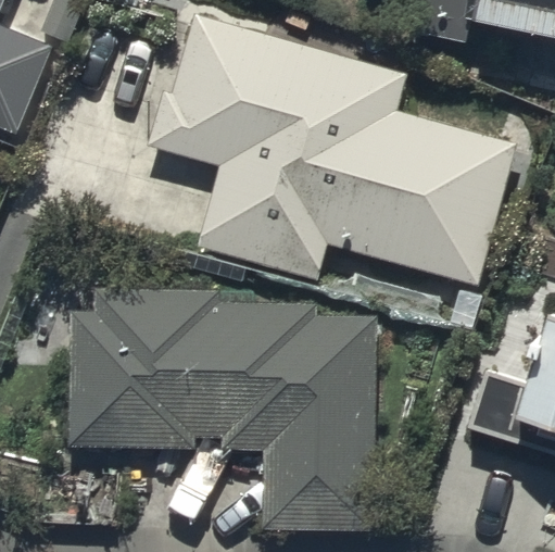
[(0,115),(16,123),(52,34),(0,12),(0,0),(0,115)]
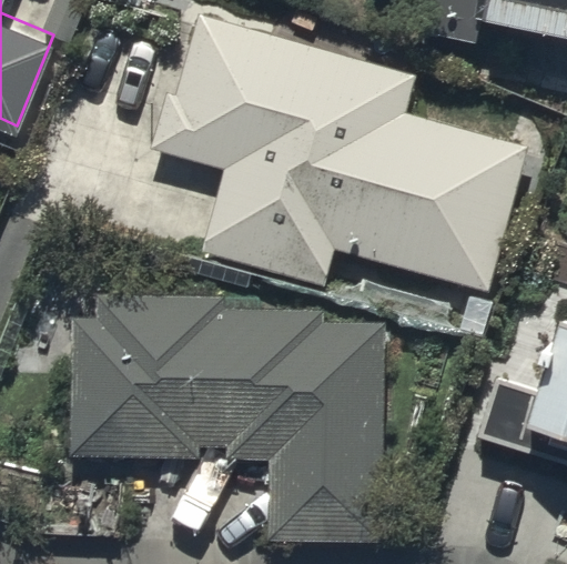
[(428,0),(422,33),(477,46),(483,23),(566,41),(566,0),(428,0)]
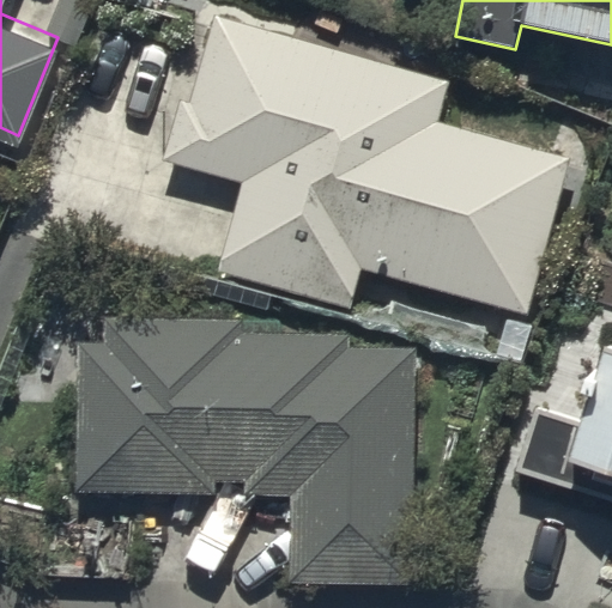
[(450,79),(213,11),(186,104),(180,103),(162,160),(241,183),(216,271),(350,310),(362,267),(523,314),(569,159),(438,122),(450,79)]
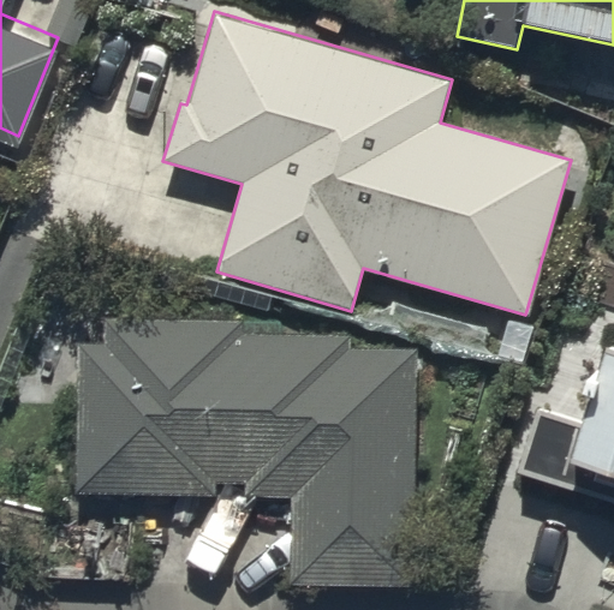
[(254,320),(106,321),(106,342),(77,342),(78,496),(216,495),(215,480),(245,480),(245,496),(291,496),(292,582),(418,582),(417,346),(352,346),(352,333),(254,333),(254,320)]
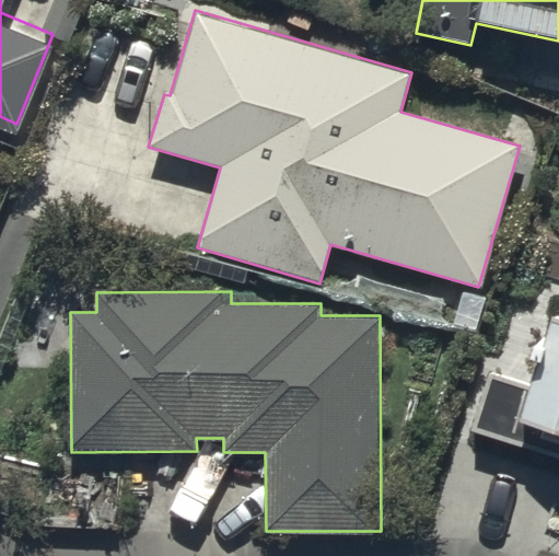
[(558,312),(556,312),(534,383),(490,369),(470,431),(558,458),(558,312)]
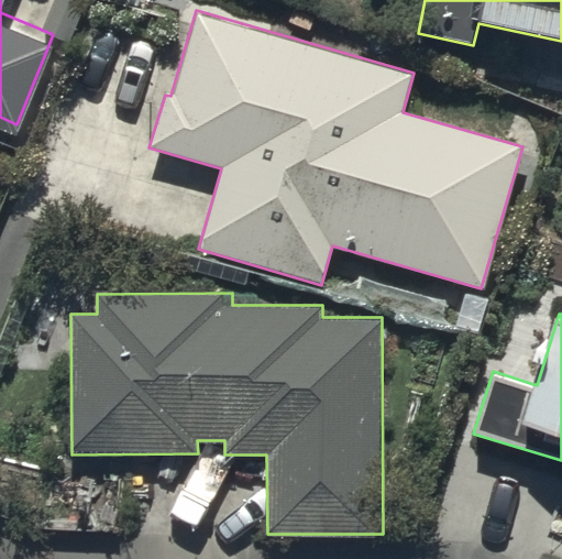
All buildings are outlined.
